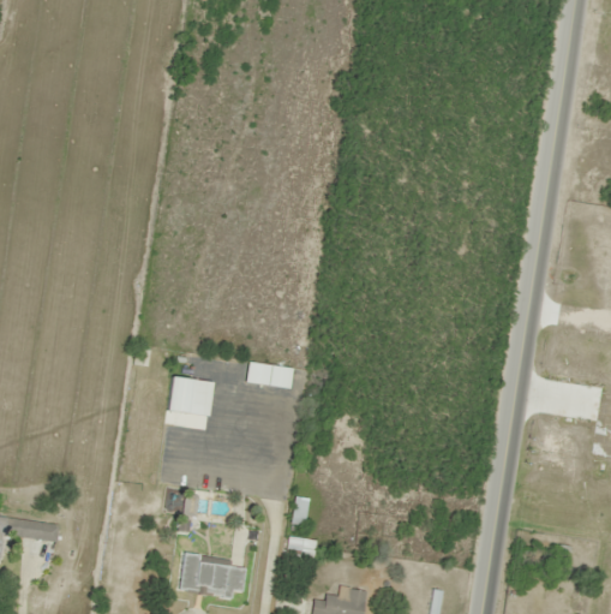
[(247,382),(292,389),(295,369),(251,361),(247,382)]
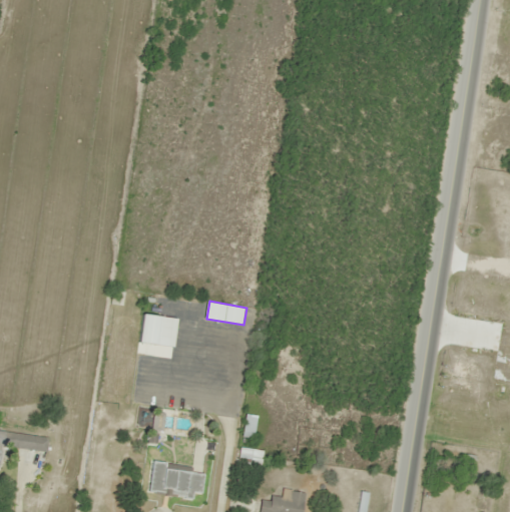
[(178,318),(144,315),(142,345),(157,346),(156,352),(150,352),(149,354),(175,356),(178,318)]
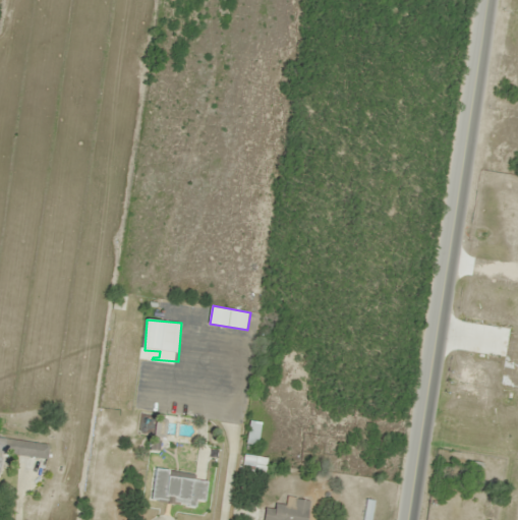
[(245,442),(254,444),(260,422),(250,420),(245,442)]
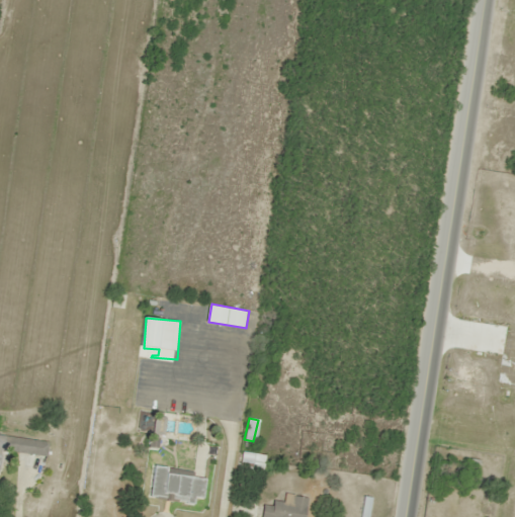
[(241,461),(263,462),(264,453),(242,451),(241,461)]
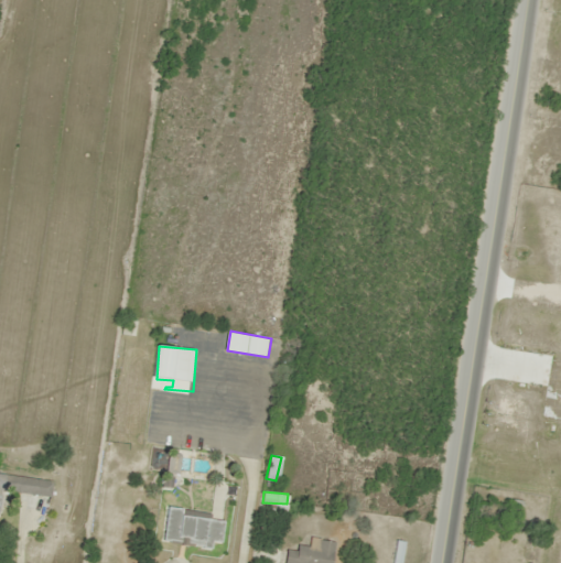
[(162,541),(211,548),(212,540),(220,541),(224,515),(165,508),(162,541)]
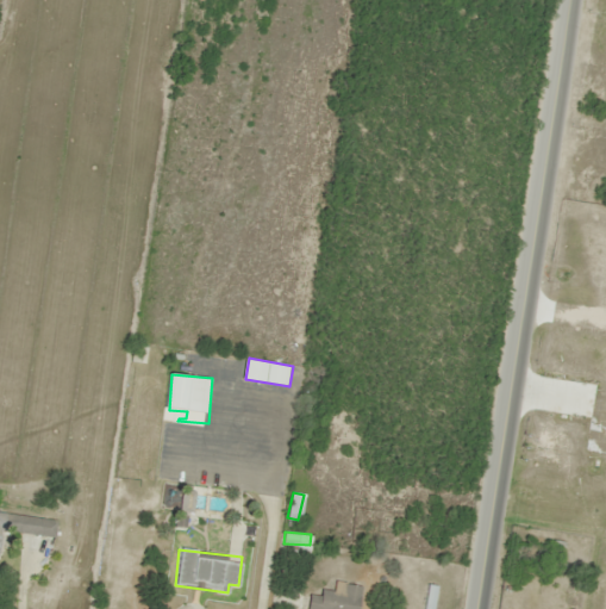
[(335,592),(312,589),(307,608),(358,608),(363,584),(337,580),(335,592)]
